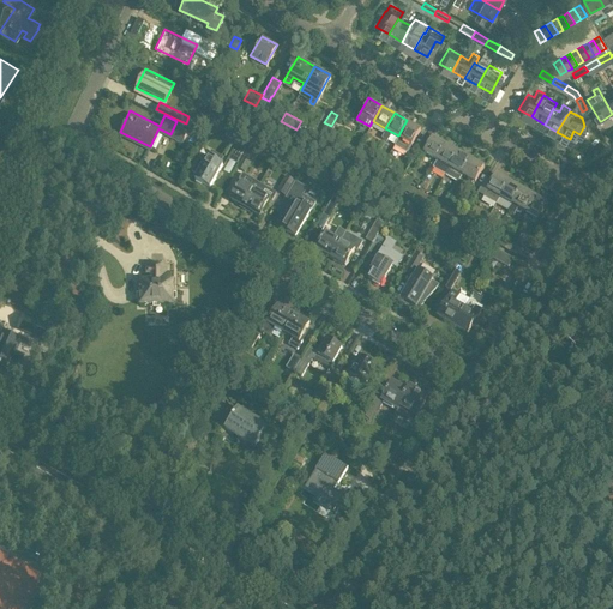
[(407,150),(420,127),(407,120),(398,136),(394,143),(407,150)]
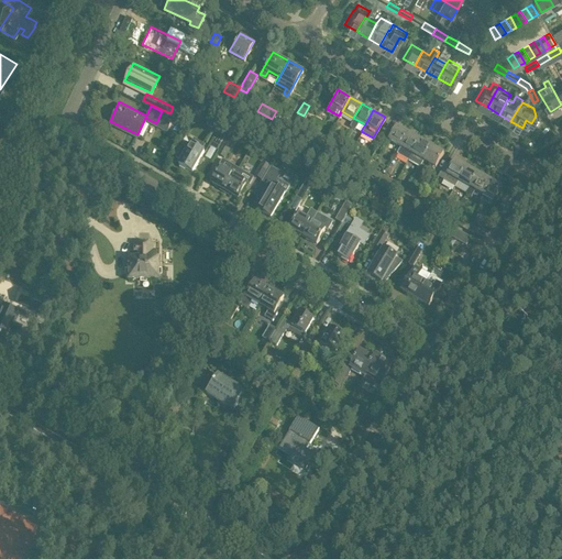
[(399,144),(408,130),(396,123),(388,138),(399,144)]
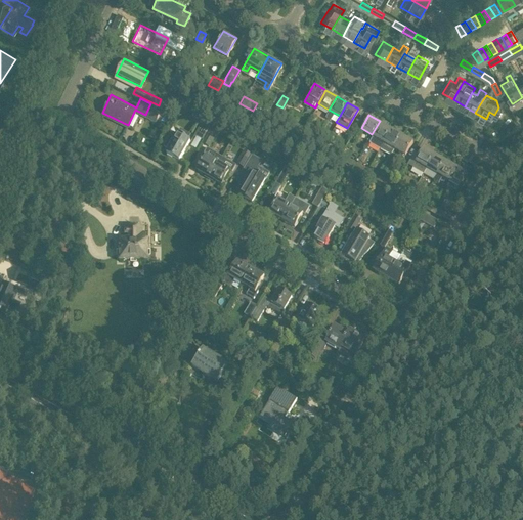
[(379,146),(390,127),(380,121),(372,134),(368,140),(379,146)]
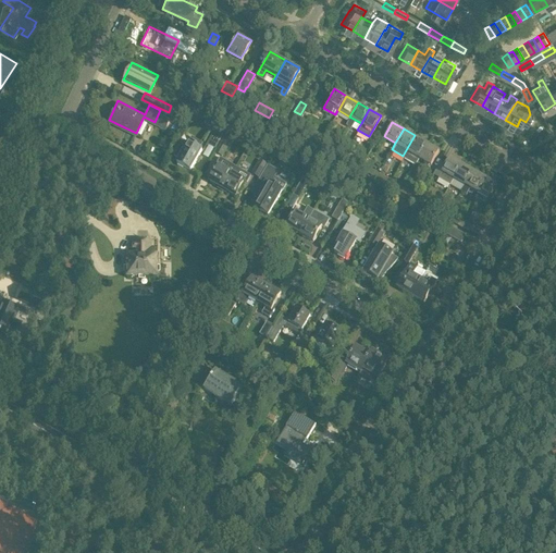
[(320,143),(321,140),(319,139),(321,137),(310,131),(307,135),(320,143)]
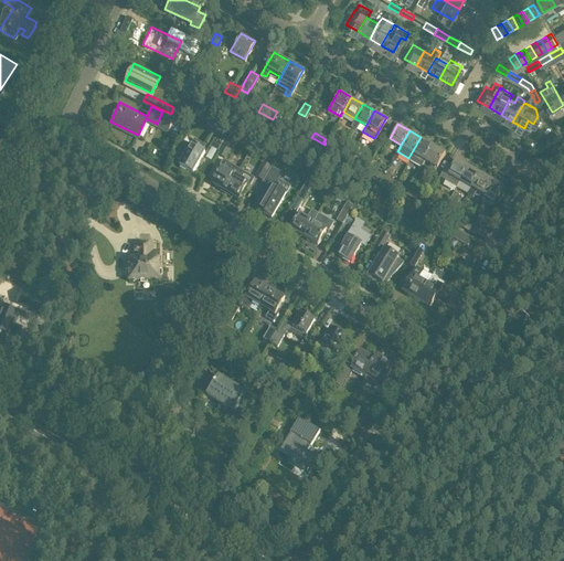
[(217,149),(223,138),(214,134),(209,144),(217,149)]
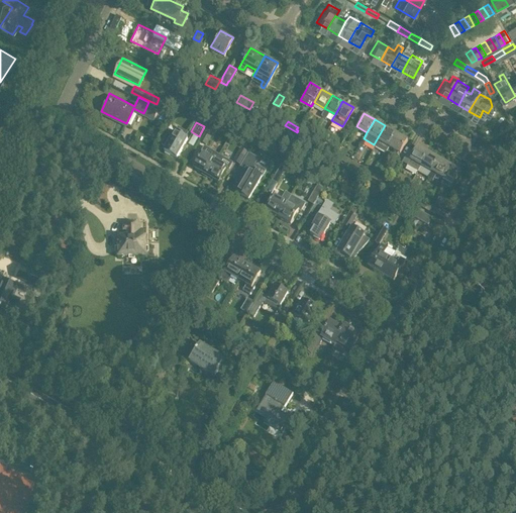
[(385,150),(388,144),(396,131),(385,125),(374,144),(385,150)]
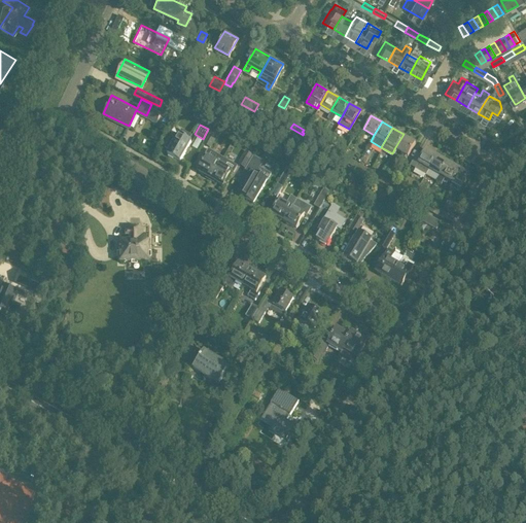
[(209,145),(216,133),(209,129),(202,141),(209,145)]
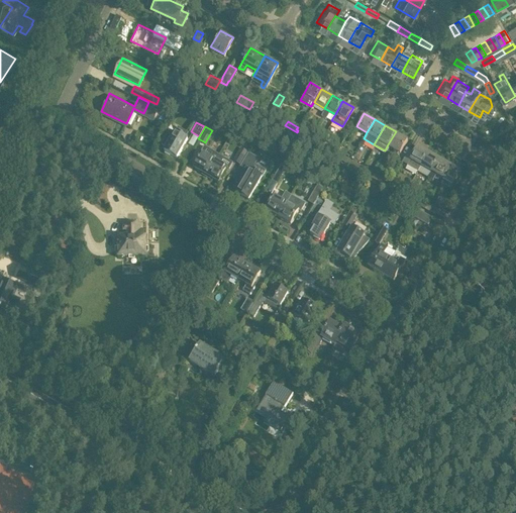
[(307,138),(309,134),(298,127),(296,129),(298,130),(297,132),(307,138)]
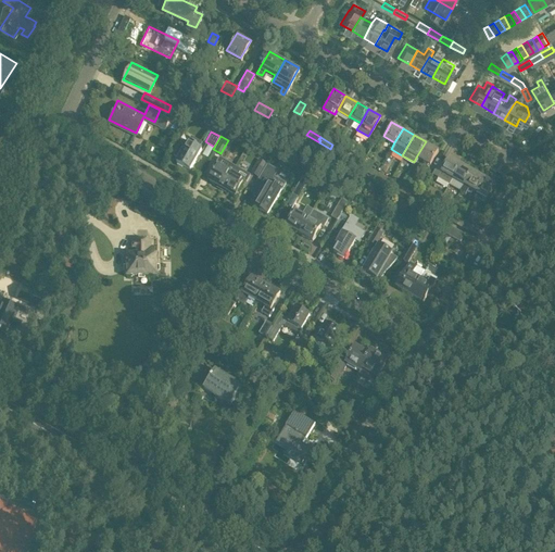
[(201,146),(187,138),(184,143),(179,141),(173,153),(177,155),(175,159),(189,166),(201,146)]
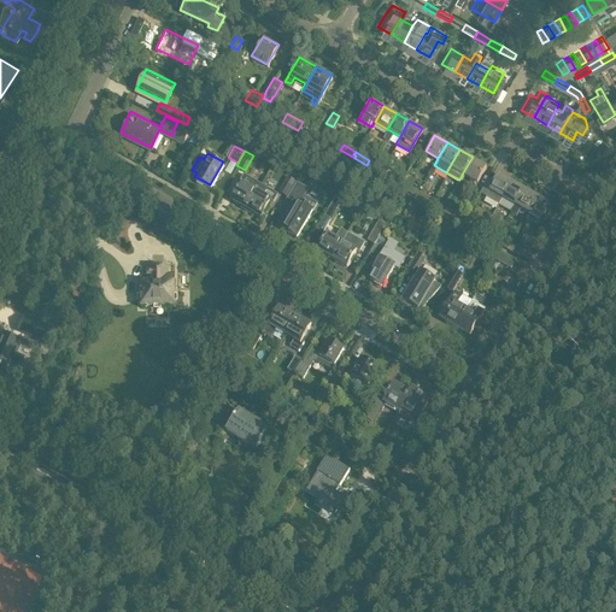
[(476,180),(485,164),(473,157),(463,172),(476,180)]
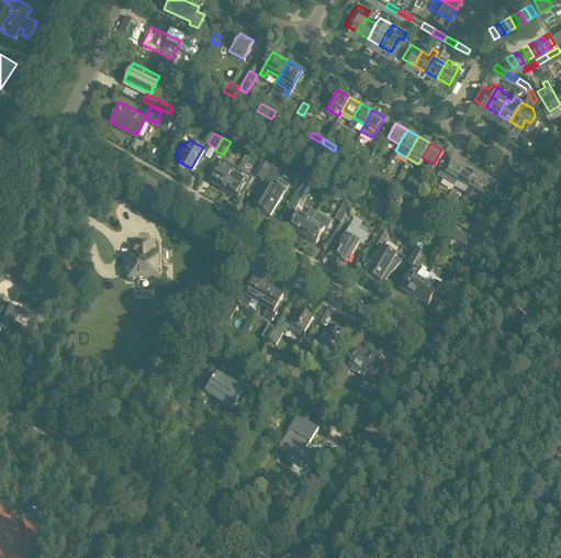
[(346,157),(347,155),(346,155),(347,152),(336,146),(334,151),(346,157)]
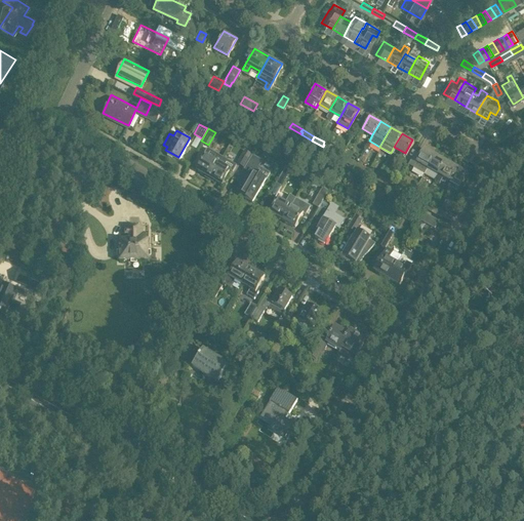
[(295,144),(287,138),(283,145),(292,150),(295,144)]
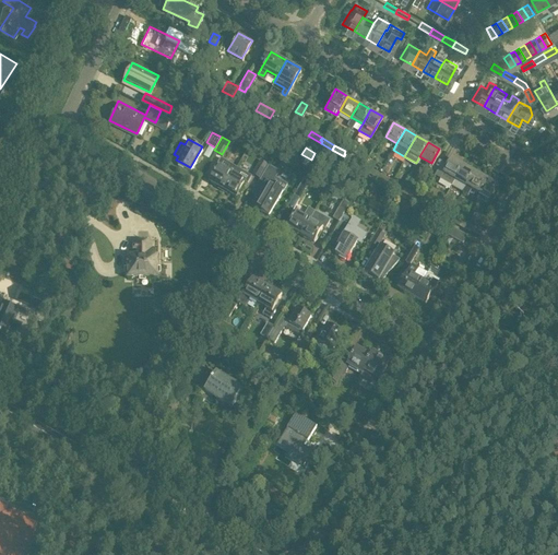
[(355,163),(357,158),(345,151),(344,154),(345,154),(344,156),(355,163)]
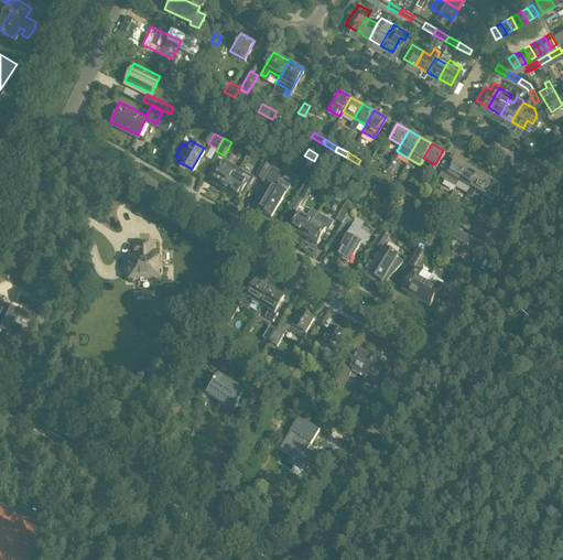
[(224,189),(238,165),(223,157),(218,163),(220,165),(212,181),(224,189)]
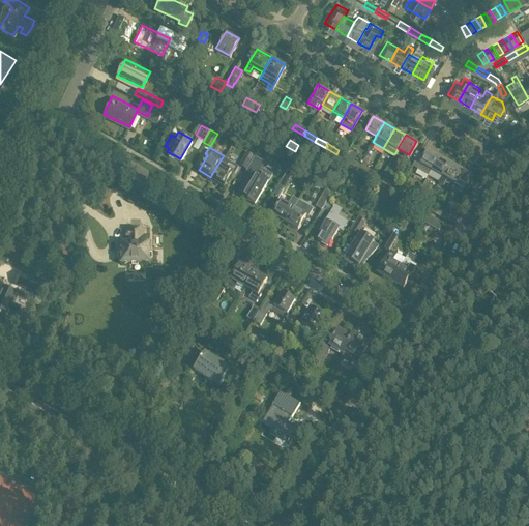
[(427,173),(438,154),(428,148),(416,167),(427,173)]
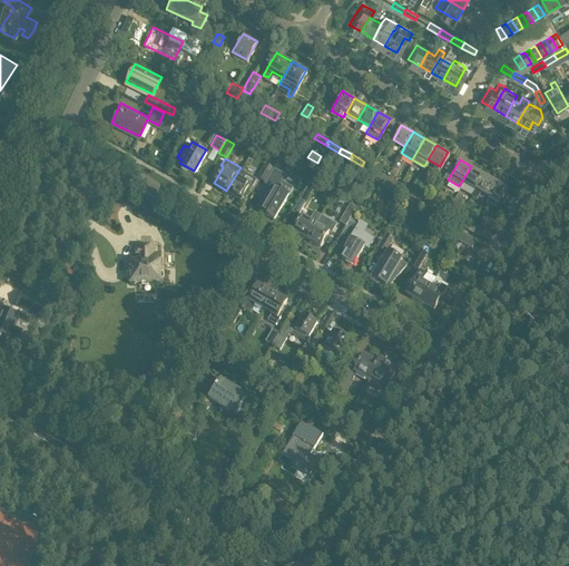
[(264,179),(273,164),(265,160),(256,175),(264,179)]
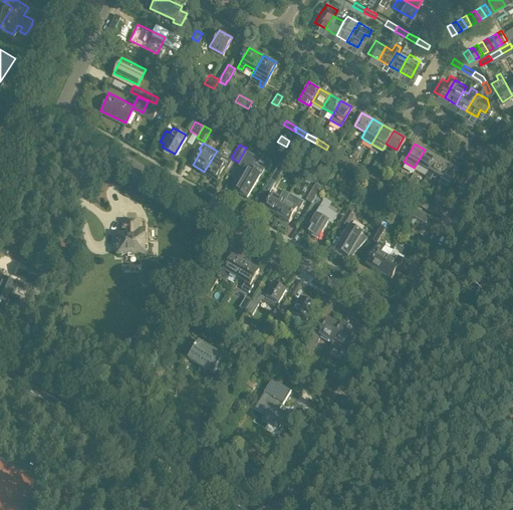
[(340,150),(335,147),(331,153),(336,156),(348,163),(349,161),(348,160),(349,158),(339,152),(340,150)]
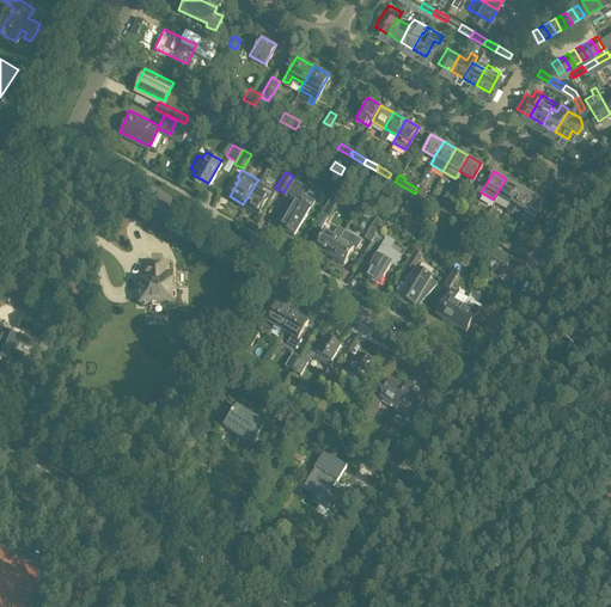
[(506,207),(519,185),(506,178),(493,200),(494,200),(506,207)]
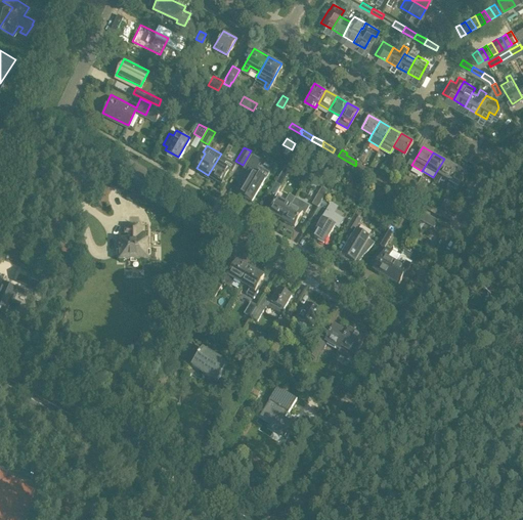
[(221,182),(230,167),(223,163),(227,158),(221,154),(208,175),(221,182)]
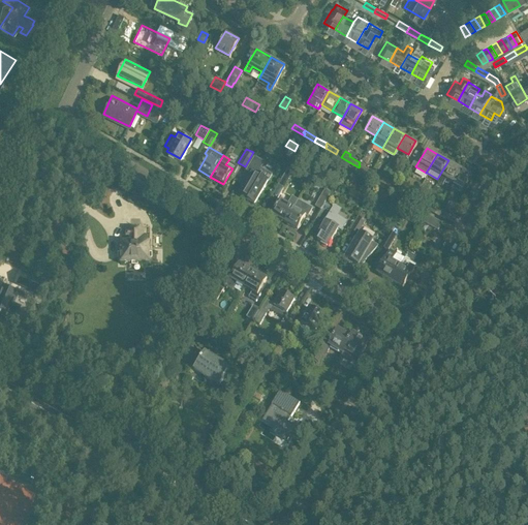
[(246,166),(253,171),(260,159),(253,155),(246,166)]
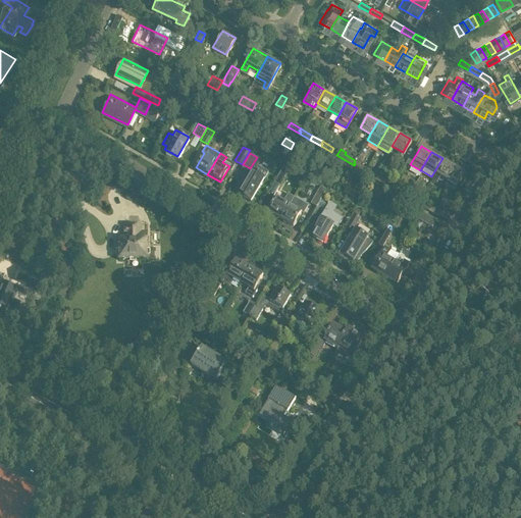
[(446,177),(454,164),(443,158),(431,176),(431,177),(436,179),(439,173),(446,177)]
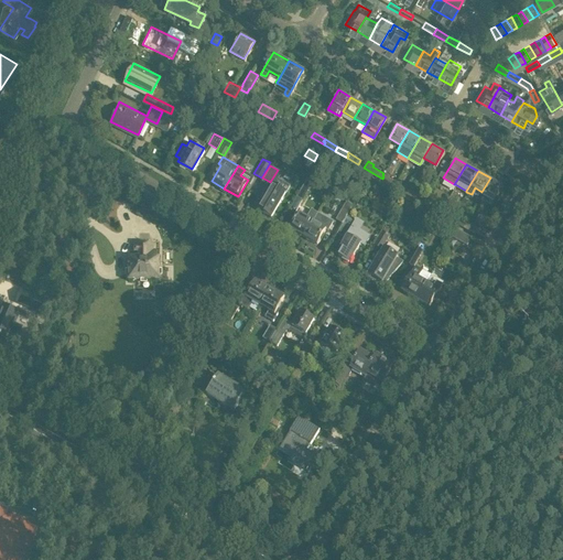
[(392,184),(394,180),(383,173),(382,175),(383,176),(382,179),(392,184)]
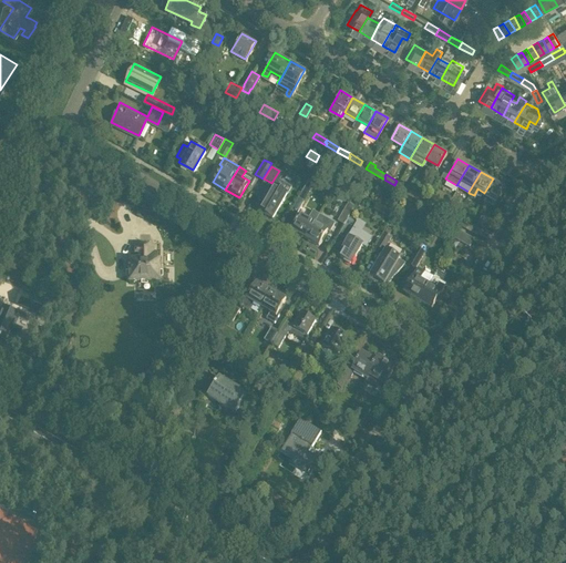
[(304,198),(315,178),(308,175),(297,195),(304,198)]
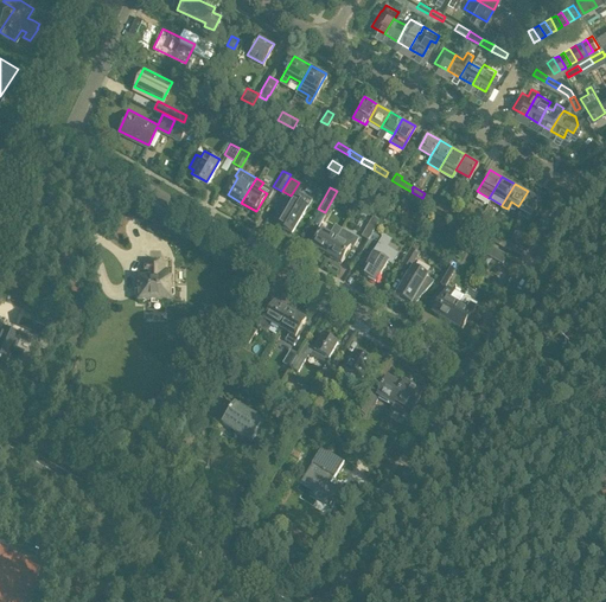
[(531,213),(541,198),(528,191),(518,206),(531,213)]
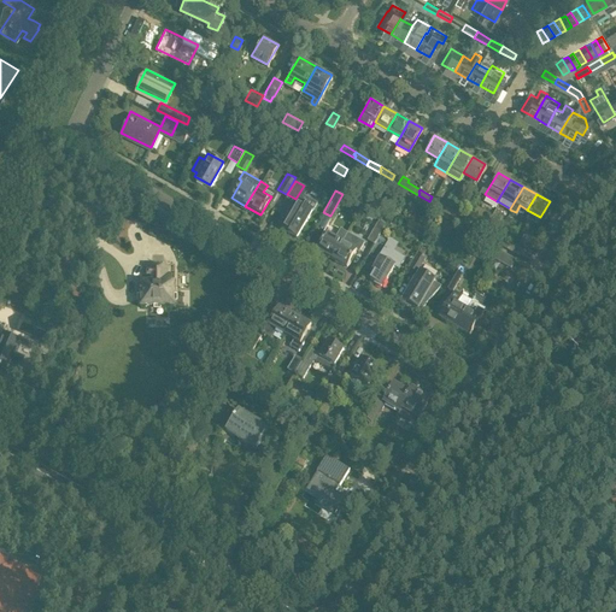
[(443,209),(444,206),(441,205),(444,202),(432,196),(429,201),(443,209)]
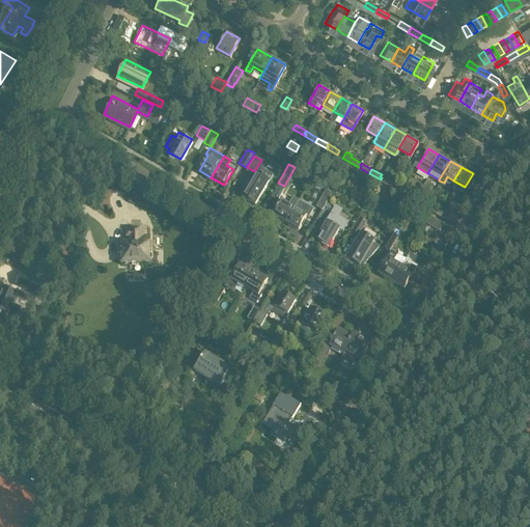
[(254,202),(268,178),(256,172),(252,179),(251,178),(242,195),(254,202)]
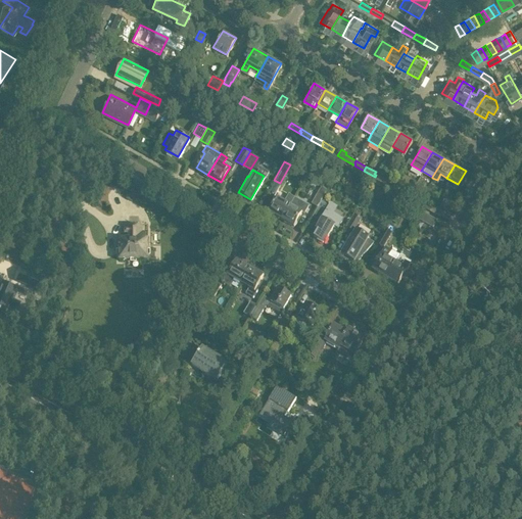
[(386,183),(388,179),(376,172),(374,174),(376,175),(375,177),(386,183)]
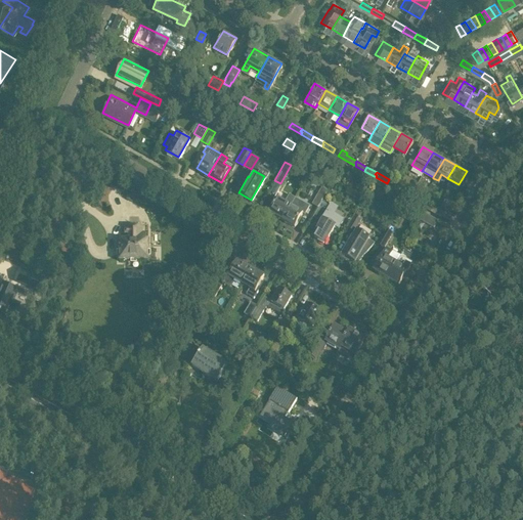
[(312,202),(317,205),(318,204),(321,199),(322,197),(328,187),(321,184),(312,202)]
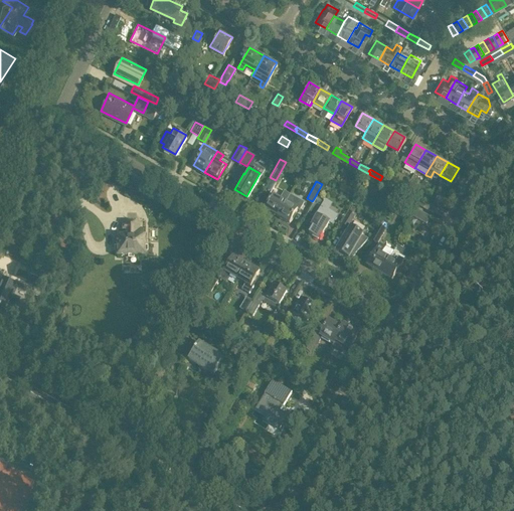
[(141,198),(145,191),(130,182),(126,189),(141,198)]
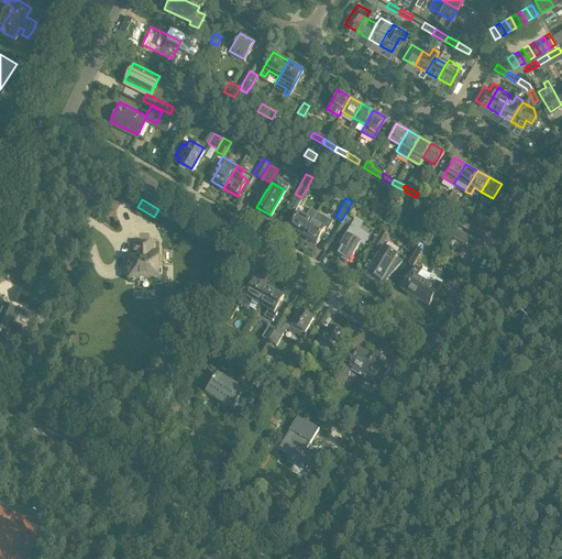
[(439,211),(440,209),(438,208),(440,205),(430,199),(427,204),(439,211)]
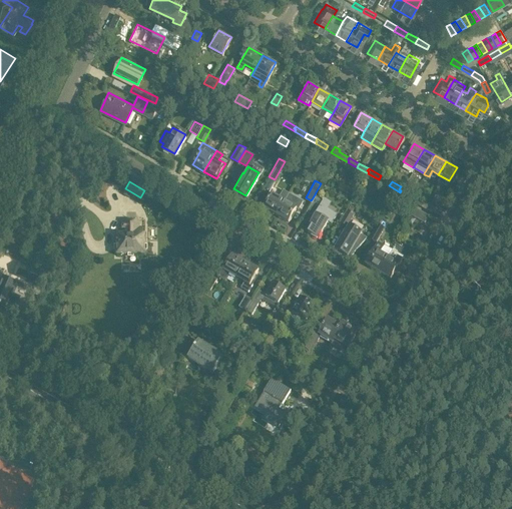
[(409,197),(412,192),(401,186),(399,189),(401,190),(400,192),(409,197)]
